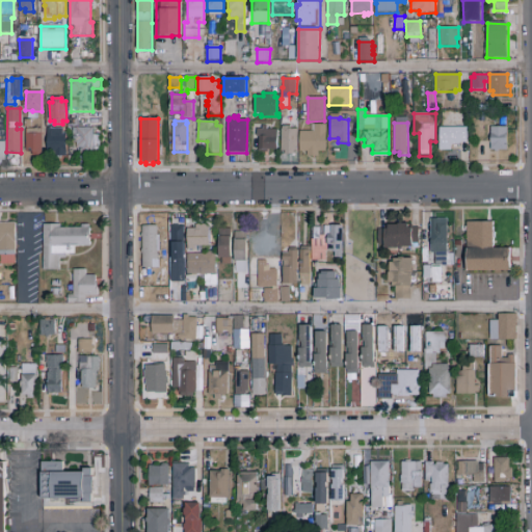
[(326,153),(319,153),(319,158),(308,158),(308,153),(300,153),(300,132),(314,132),(314,125),(326,125),(326,153)]
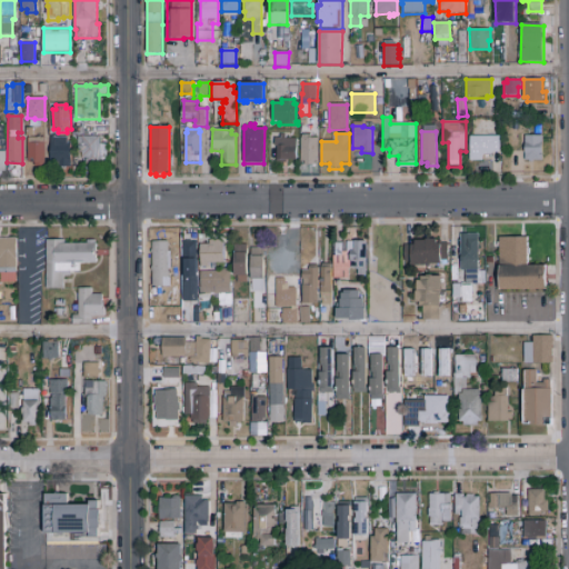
[(319,162),(316,162),(316,167),(305,167),(305,162),(301,162),(301,138),(302,138),(302,135),(311,135),(311,138),(319,138),(319,162)]
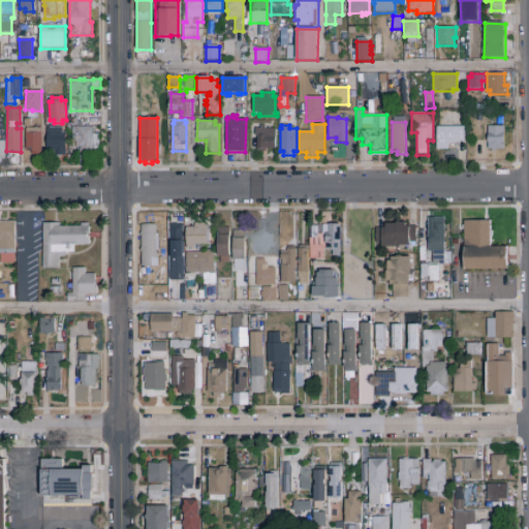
[(504,150),(487,150),(488,126),(504,127),(504,150)]
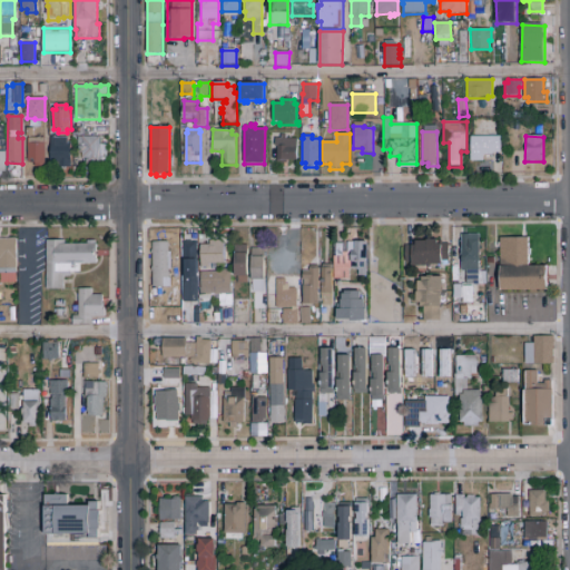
[(78,138),(102,137),(102,159),(107,159),(107,166),(87,166),(87,160),(78,160),(78,138)]
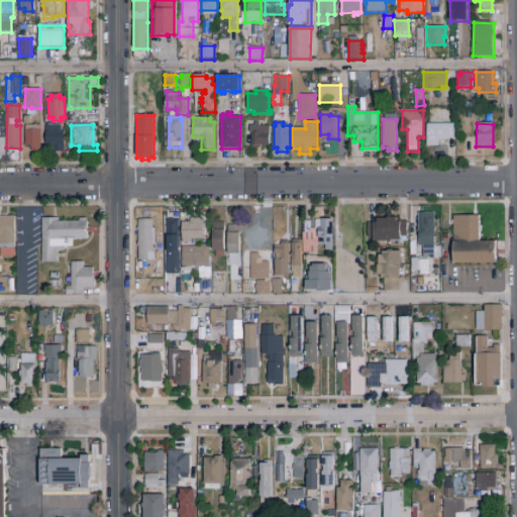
[(427,124),(454,124),(454,138),(447,138),(447,141),(439,140),(439,147),(427,147),(427,124)]
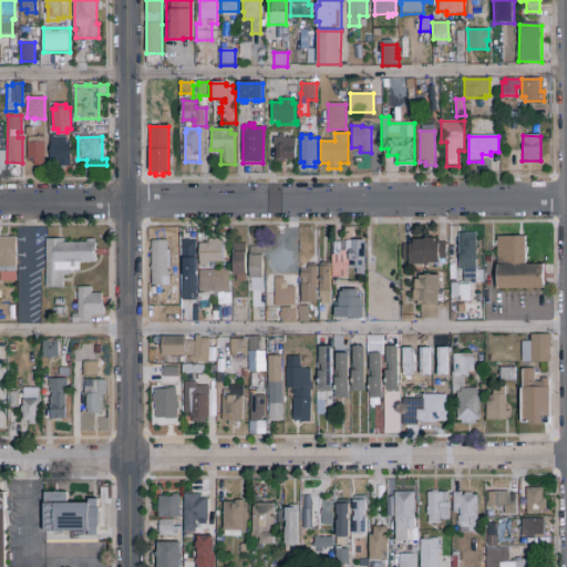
[(47,163),(41,163),(41,166),(35,166),(35,163),(28,163),(28,137),(45,137),(47,163)]
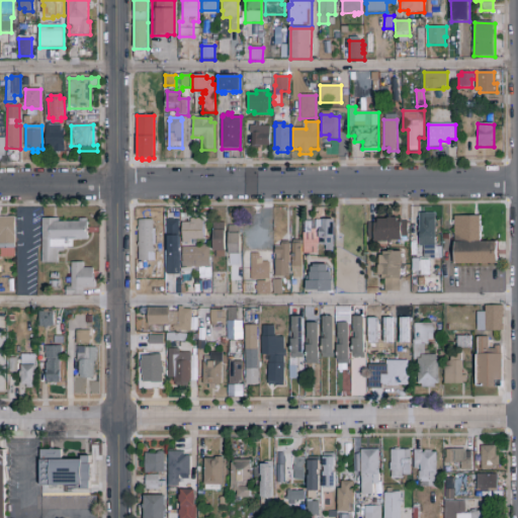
[(66,153),(47,153),(47,125),(63,125),(63,130),(66,130),(66,153)]
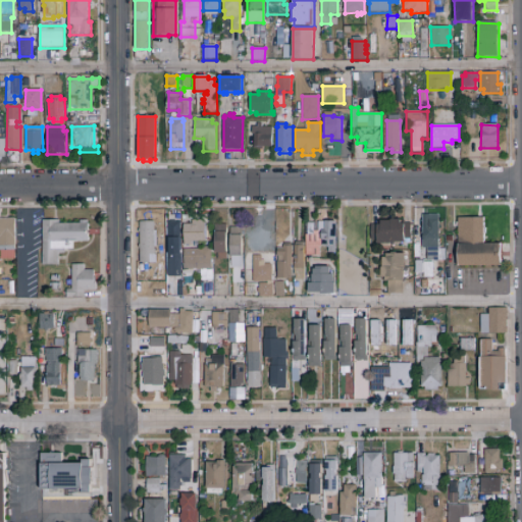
[(272,148),(263,148),(263,150),(254,150),(254,136),(252,136),(252,127),(272,127),(272,148)]
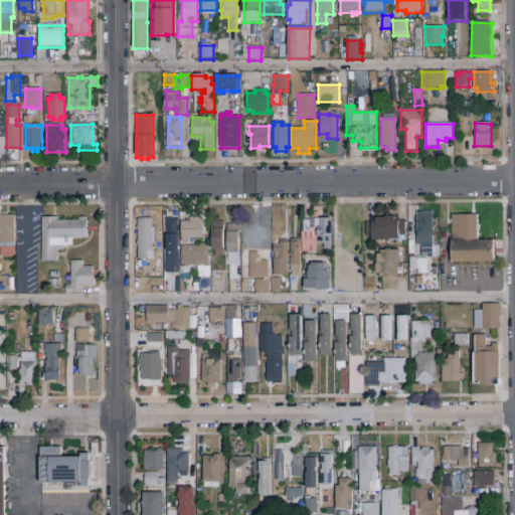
[(416,212),(433,212),(433,245),(439,245),(439,258),(421,258),(421,245),(416,245),(416,212)]
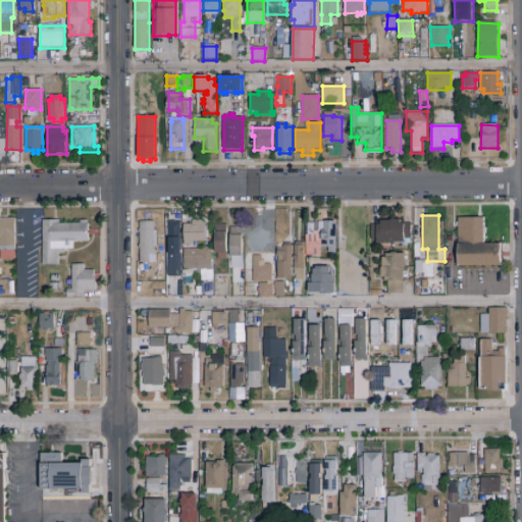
[(458,266),(458,218),(484,218),(484,228),(485,228),(485,235),(484,235),(484,245),(503,245),(503,267),(458,266)]
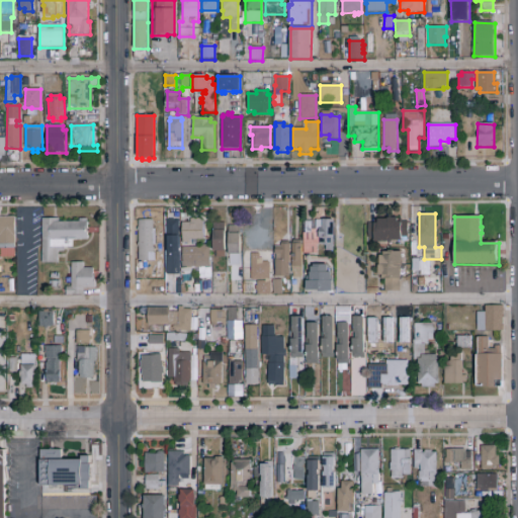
[(15,249),(0,249),(0,218),(15,218),(15,249)]
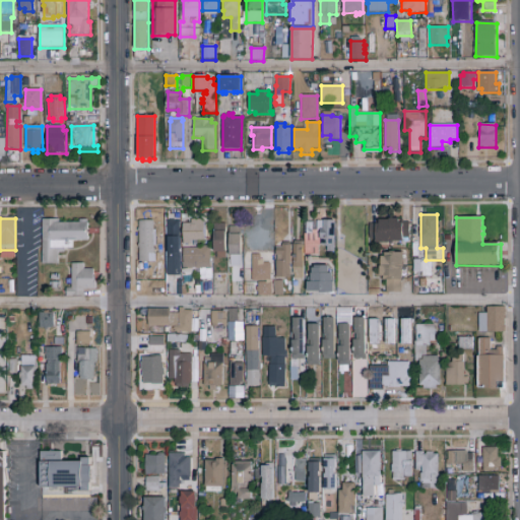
[(380,220),(389,220),(389,218),(399,218),(400,222),(409,222),(409,239),(403,239),(403,242),(390,243),(390,245),(370,245),(370,224),(380,224),(380,220)]
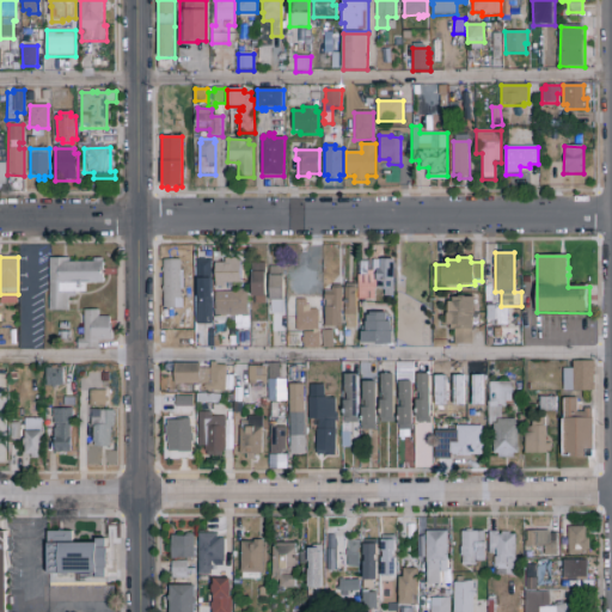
[(50,312),(50,258),(71,258),(71,262),(95,262),(95,259),(103,259),(103,263),(104,262),(104,285),(85,285),(85,293),(78,293),(78,298),(69,298),(69,312),(50,312)]
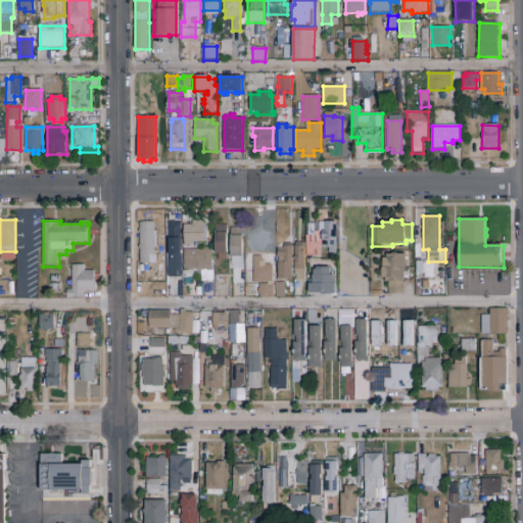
[(182,272),(170,272),(169,250),(170,250),(170,238),(168,238),(168,229),(170,229),(170,224),(171,224),(171,221),(177,221),(177,224),(180,224),(180,238),(181,238),(182,272)]
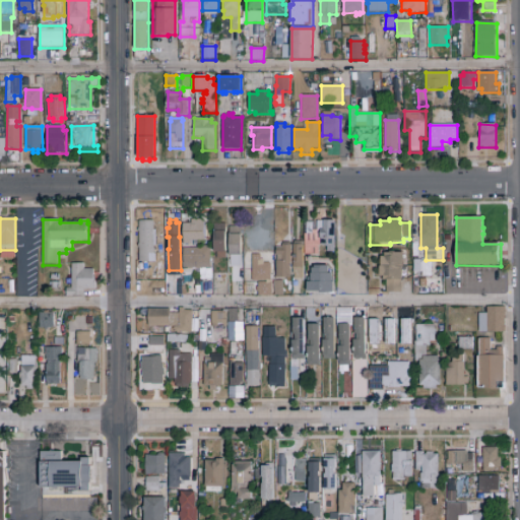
[(139,262),(139,249),(138,249),(138,245),(139,245),(139,233),(138,233),(138,229),(139,229),(139,220),(153,220),(153,231),(155,231),(155,235),(153,235),(153,242),(155,242),(155,246),(153,246),(153,256),(149,256),(149,262),(139,262)]
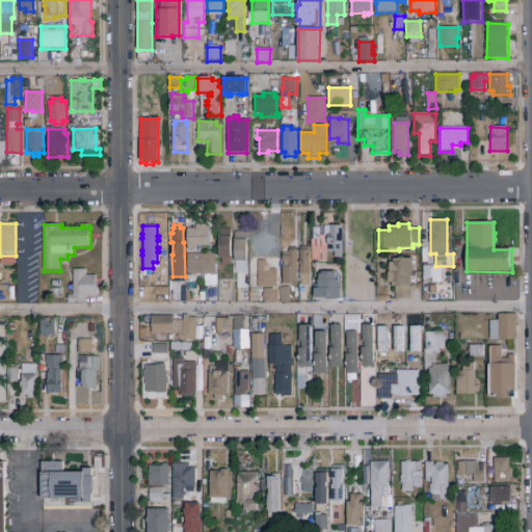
[(343,225),(343,259),(326,259),(326,263),(312,263),(312,239),(320,239),(320,236),(327,237),(327,239),(329,239),(330,225),(343,225)]
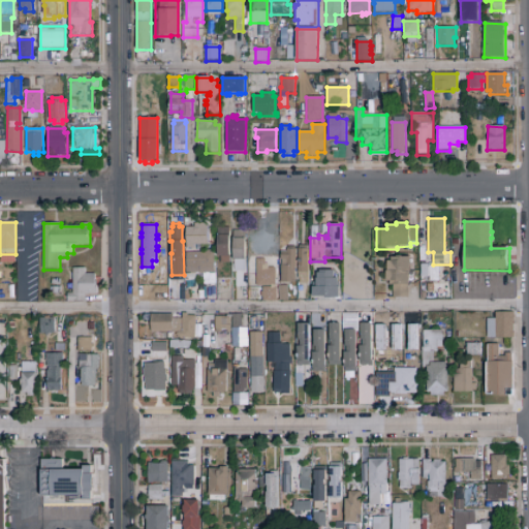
[(209,245),(194,245),(194,249),(187,249),(187,227),(194,227),(194,229),(198,229),(199,225),(209,225),(209,245)]
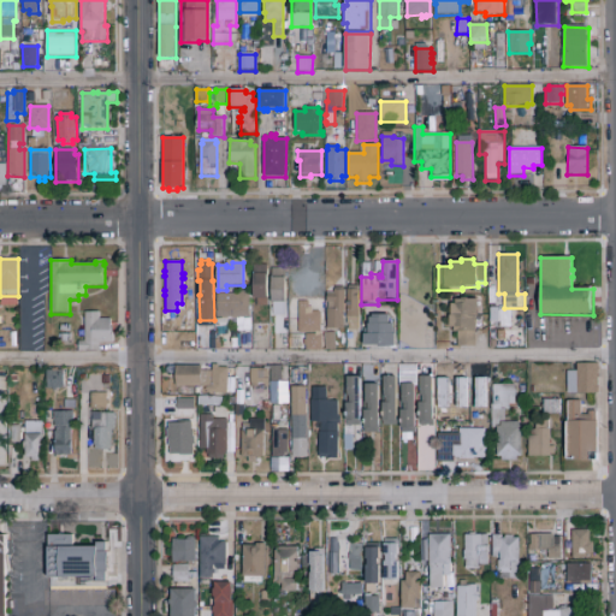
[(267,307),(256,307),(256,298),(254,298),(254,265),(268,266),(267,307)]
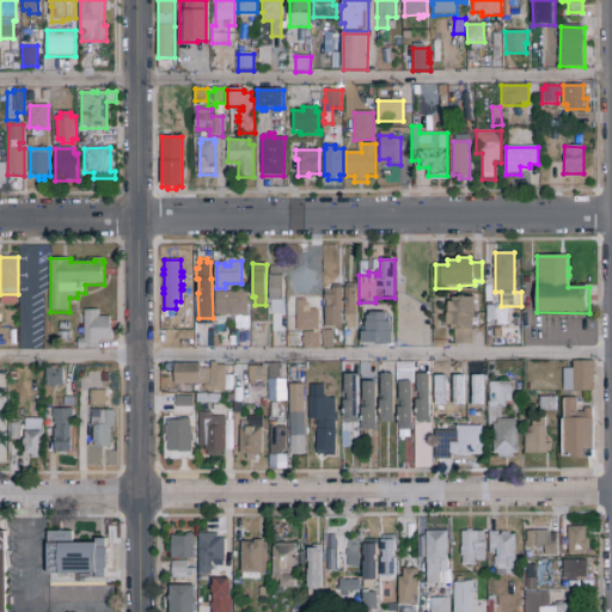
[(285,301),(277,301),(277,306),(271,306),(271,301),(270,301),(271,276),(285,276),(285,301)]
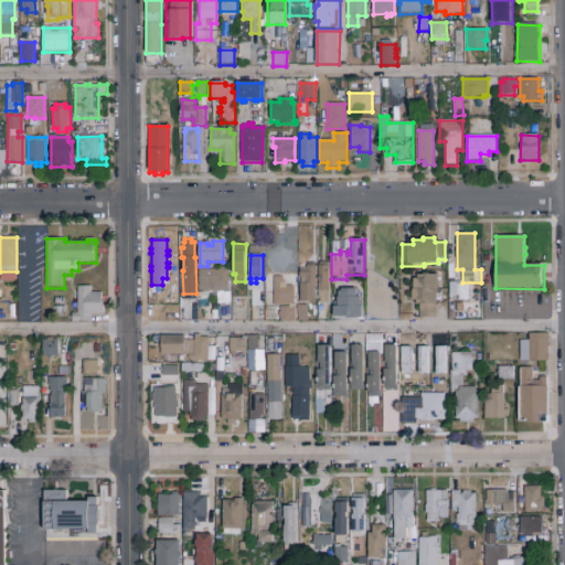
[(315,302),(300,302),(301,278),(300,278),(300,269),(307,269),(307,266),(317,267),(316,285),(315,285),(315,302)]
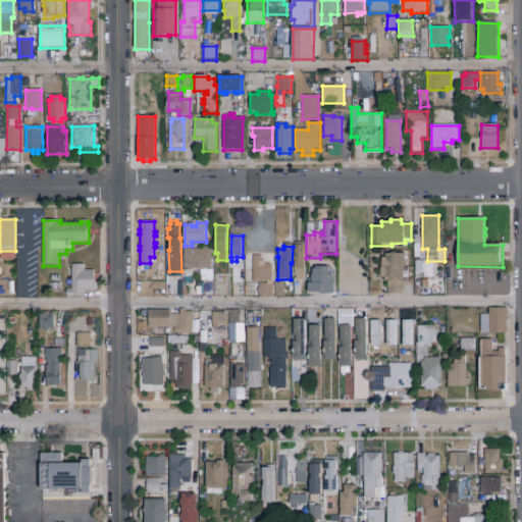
[(304,280),(294,280),(295,269),(294,269),(295,246),(304,246),(304,280)]
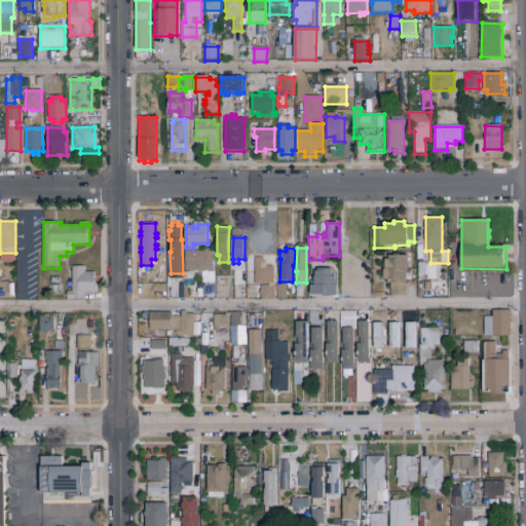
[(184,252),(201,252),(201,250),(209,250),(209,252),(212,251),(213,272),(184,272),(184,252)]
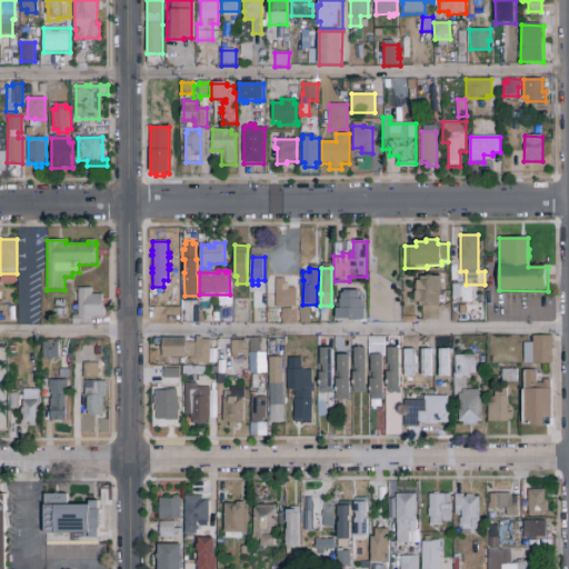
[(440,321),(422,321),(422,307),(415,307),(415,292),(417,292),(417,281),(421,281),(421,277),(442,277),(442,293),(441,293),(441,307),(440,307),(440,321)]
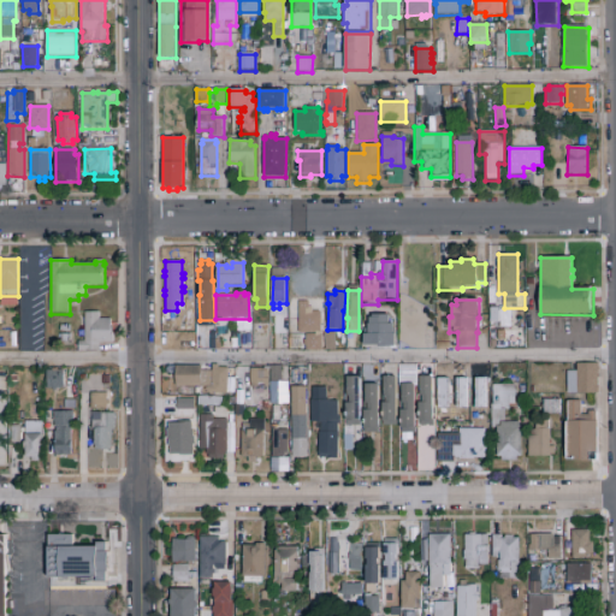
[(321,351),(298,351),(300,335),(306,335),(306,333),(298,333),(298,302),(308,303),(308,312),(321,312),(321,336),(321,351)]
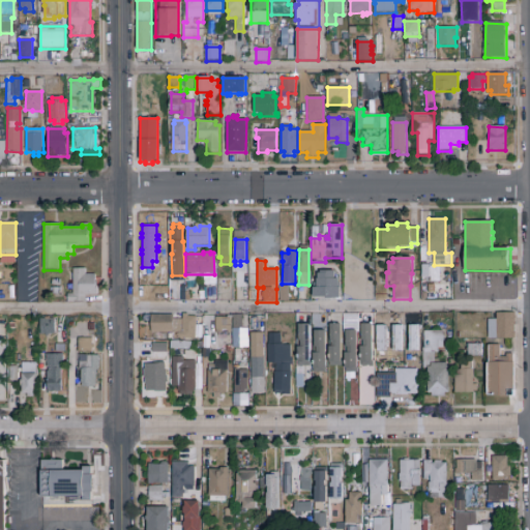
[(440,283),(431,283),(431,277),(430,277),(430,278),(421,278),(421,265),(429,265),(429,268),(431,268),(431,267),(440,267),(440,283)]
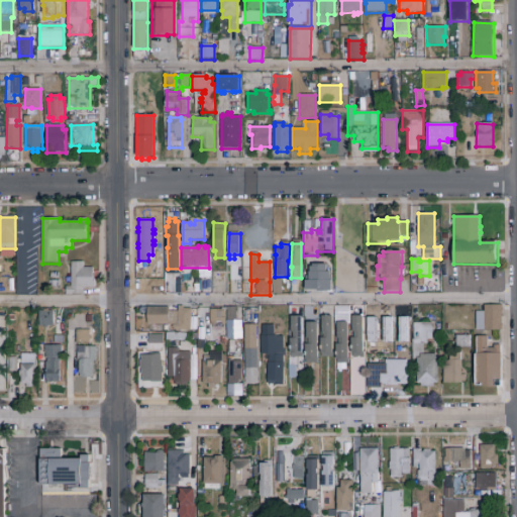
[(72,263),(84,262),(84,268),(93,268),(94,275),(95,275),(96,289),(84,289),(84,296),(66,296),(66,287),(72,287),(72,263)]
